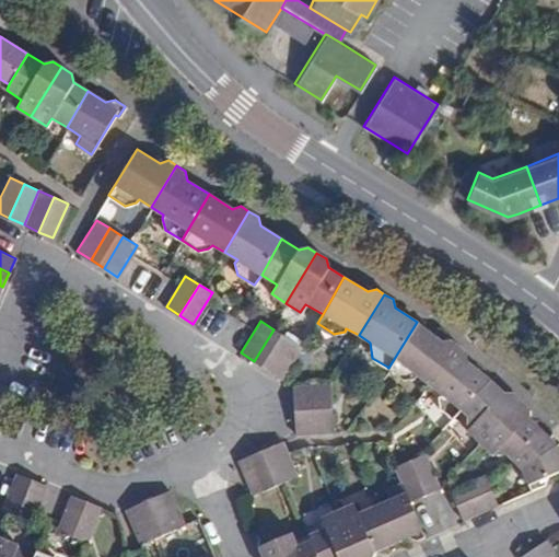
[(418,323),(417,322),(388,368),(402,379),(412,378),(416,374),(428,384),(457,345),(452,340),(441,340),(418,323)]
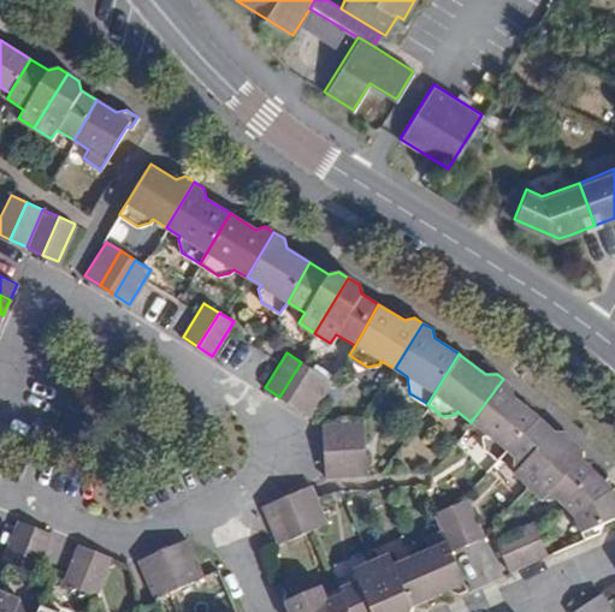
[(296,406),(317,372),(301,362),(279,397),(296,406)]
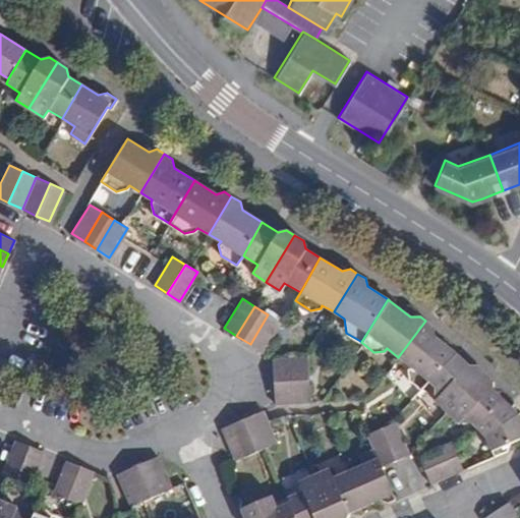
[(281,323),(268,314),(250,344),(263,352),(281,323)]
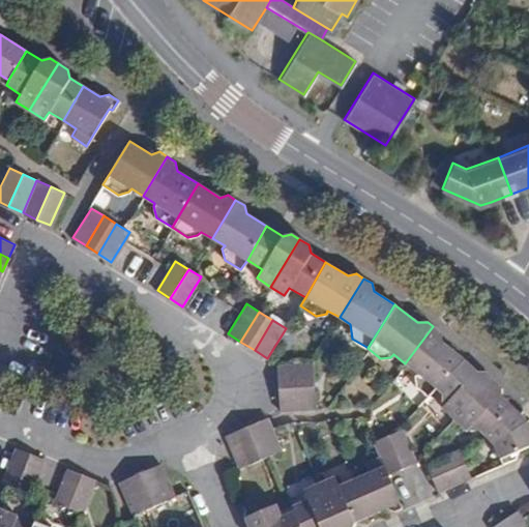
[(440,333),(433,326),(405,363),(415,371),(415,386),(428,396),(436,387),(462,358),(441,342),(440,333)]
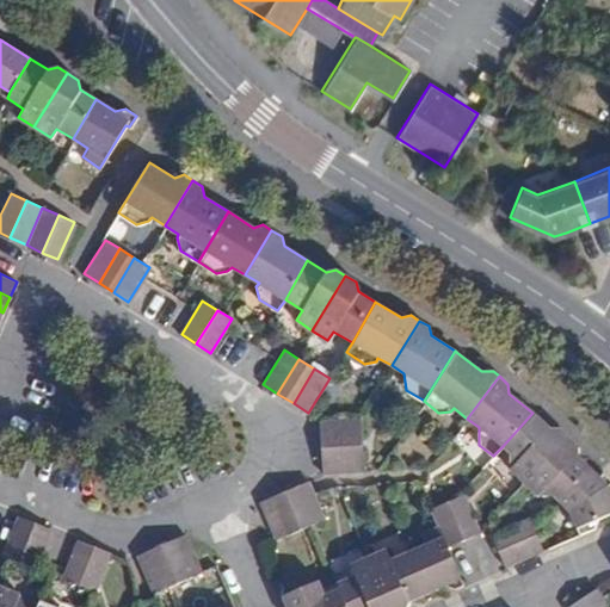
[(533,414),(533,413),(503,446),(510,453),(509,470),(522,483),(566,434),(559,428),(548,428),(533,414)]
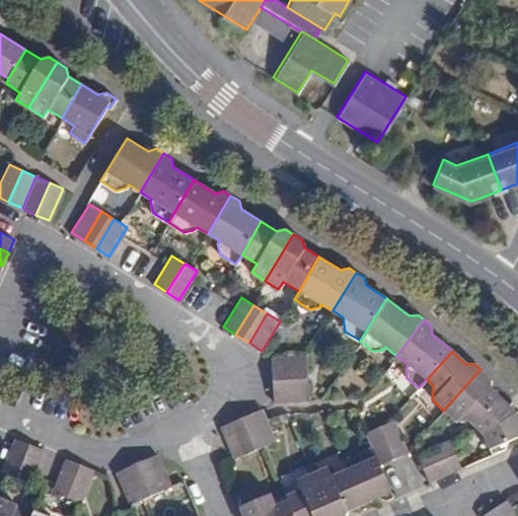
[(273,372),(306,371),(306,355),(272,357),(273,372)]
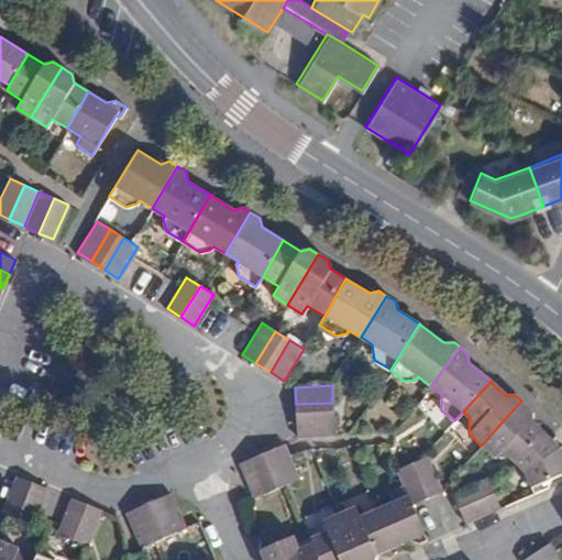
[(531,410),(521,401),(481,446),(493,457),(508,457),(515,461),(543,432),(531,420),(531,410)]
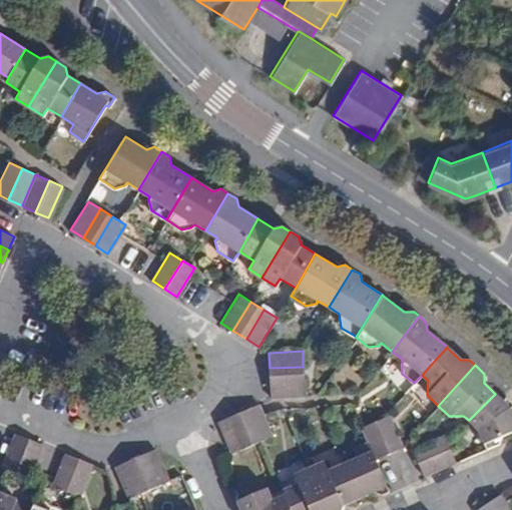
[(271,382),(304,381),(303,367),(270,368),(271,382)]
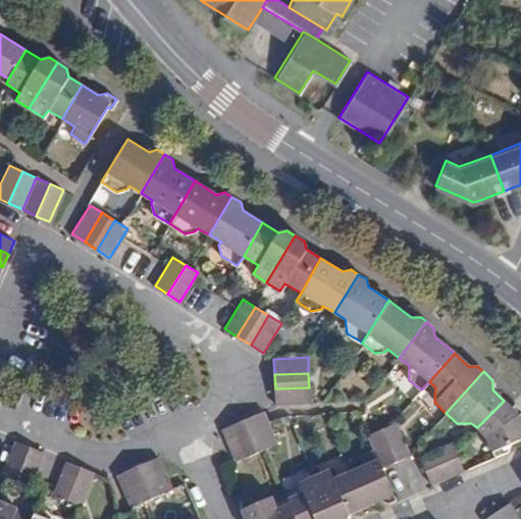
[(310,402),(309,387),(275,388),(276,404),(310,402)]
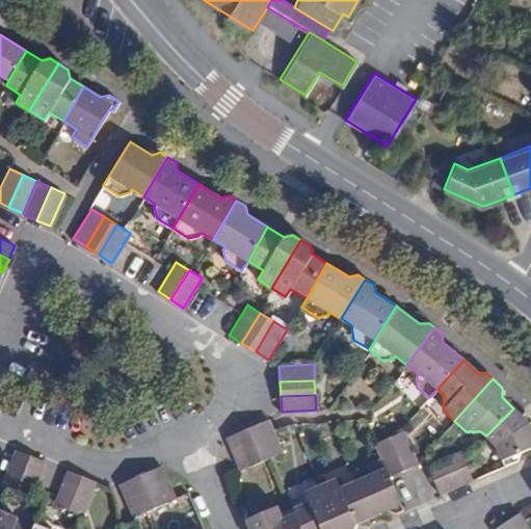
[(530,427),(529,422),(513,408),(486,435),(496,444),(504,465),(519,458),(521,452),(530,447),(530,427)]
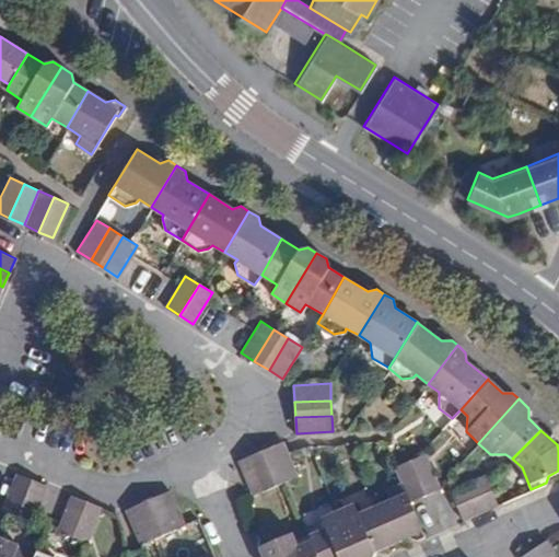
[(282,441),(268,448),(282,482),(297,475),(282,441)]
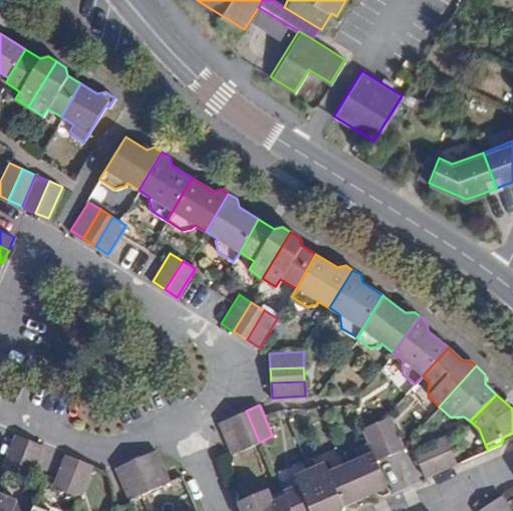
[(246,411),(232,417),(246,447),(259,442),(246,411)]
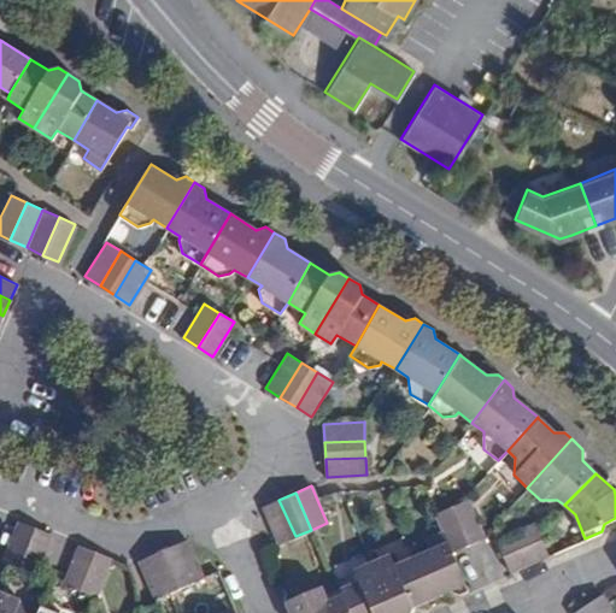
[(295,536),(279,500),(263,507),(280,543),(295,536)]
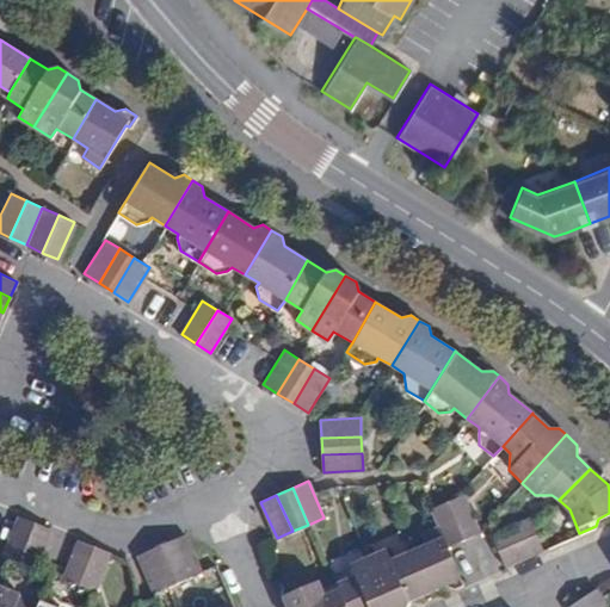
[(463,496),(448,502),(463,539),(480,532),(463,496)]
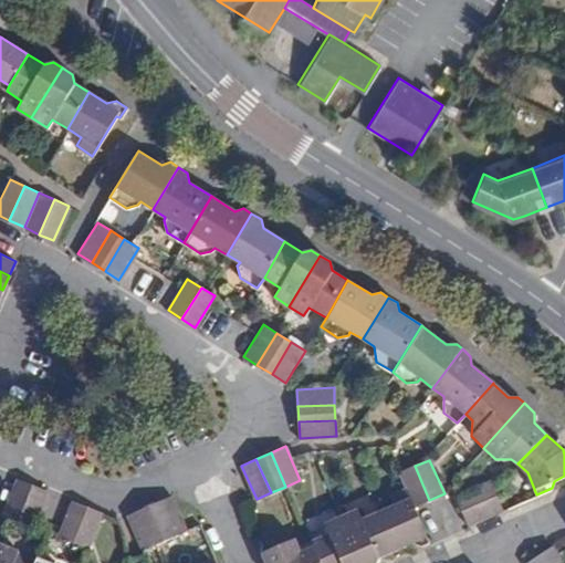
[(429,500),(415,466),(399,472),(405,487),(414,507),(429,500)]
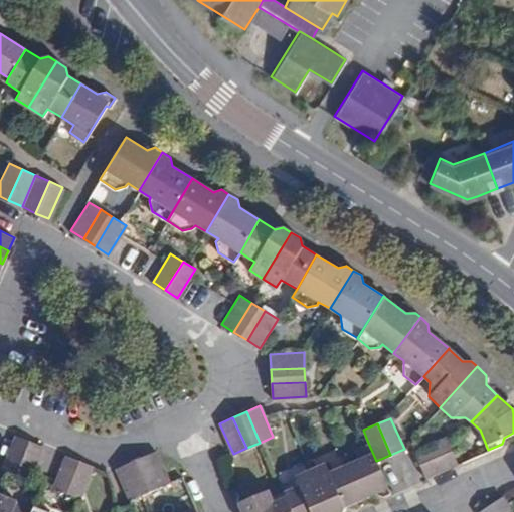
[(17,471),(29,440),(15,435),(3,466),(17,471)]
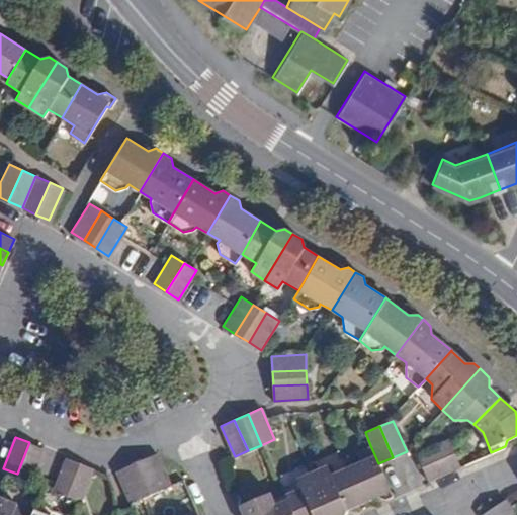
[(448,439),(416,454),(422,466),(454,452),(448,439)]
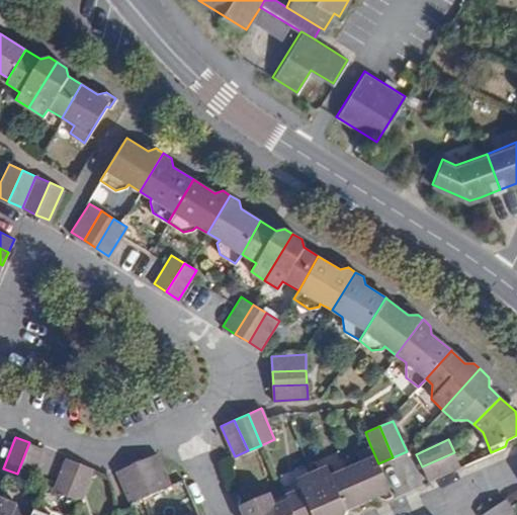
[(44,447),(29,442),(17,474),(30,479),(44,447)]
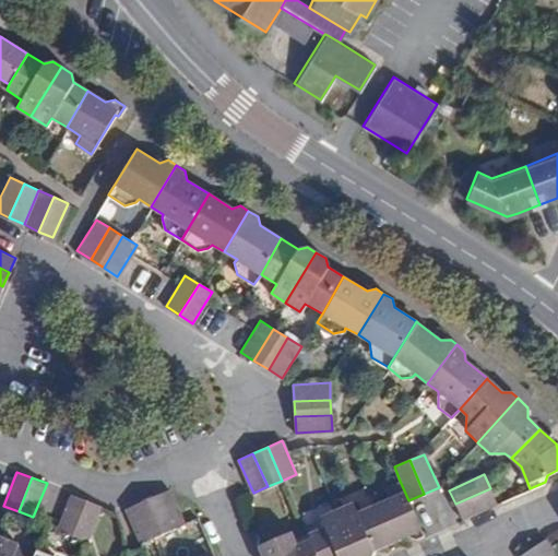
[(408,500),(400,481),(384,488),(388,498),(374,505),(391,542),(407,534),(420,529),(408,500)]
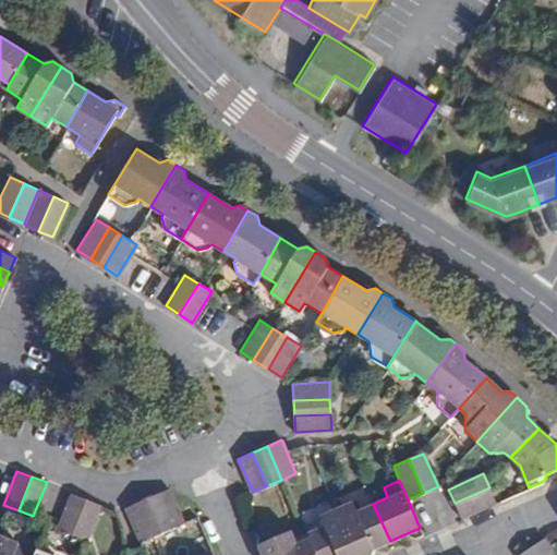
[(489,487),(455,503),(461,517),(496,503),(489,487)]
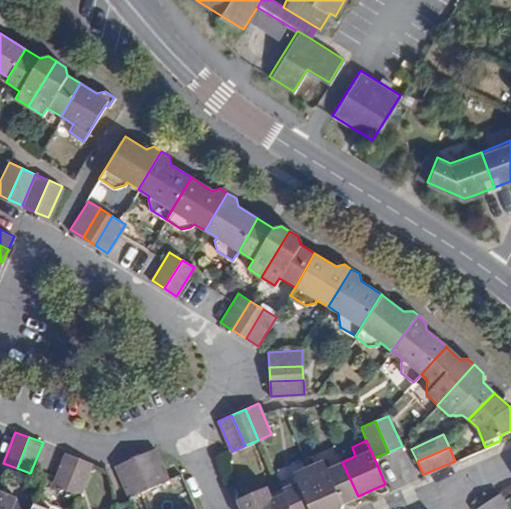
[(156,448),(141,454),(155,484),(169,478),(156,448)]
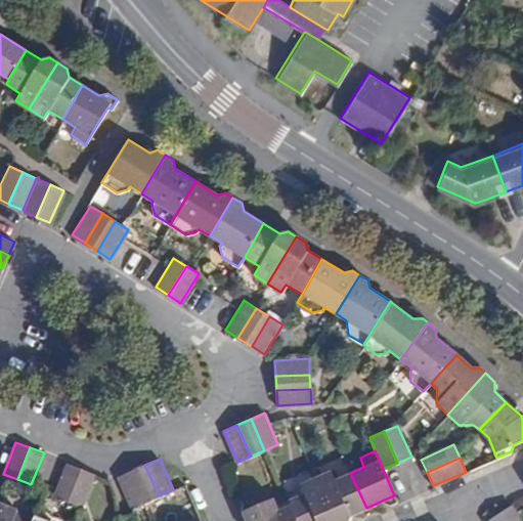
[(69,500),(81,468),(67,462),(54,494),(69,500)]
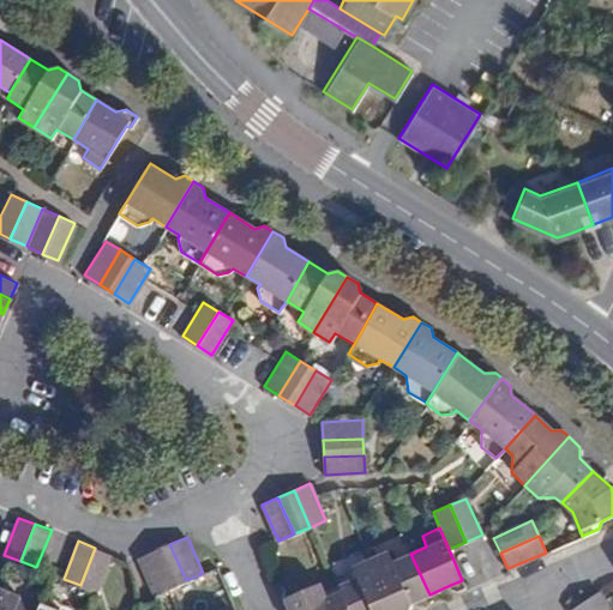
[(186,580),(169,544),(154,551),(170,587),(186,580)]
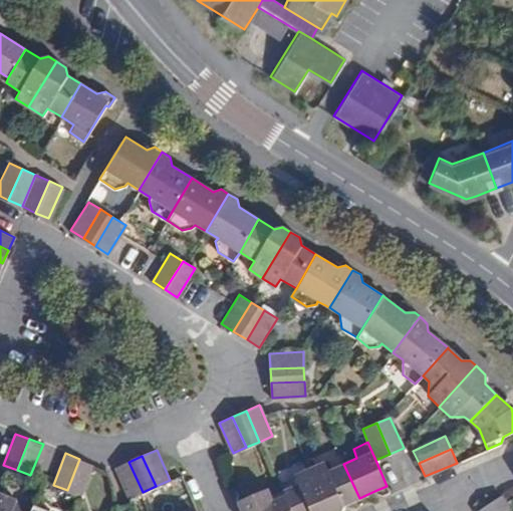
[(93,464),(79,459),(67,490),(80,496),(93,464)]
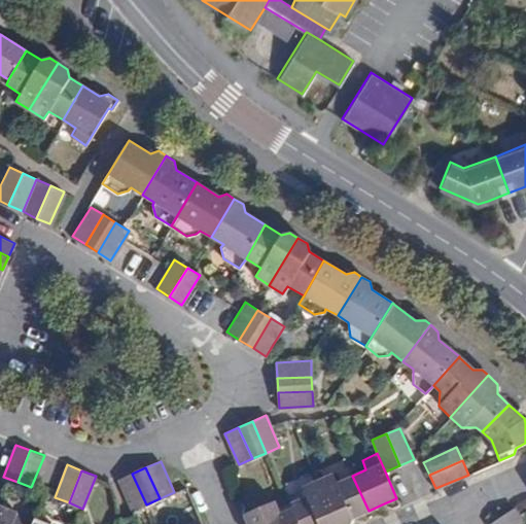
[(146,504),(132,474),(118,479),(133,511),(146,504)]
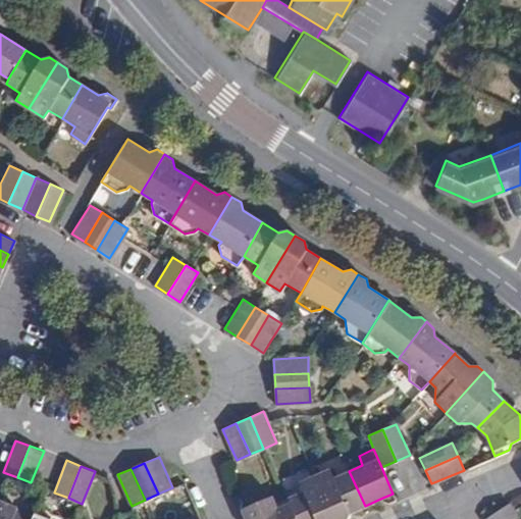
[(365,506),(349,471),(333,477),(329,469),(314,475),(332,518),(333,518),(353,511),(365,506)]
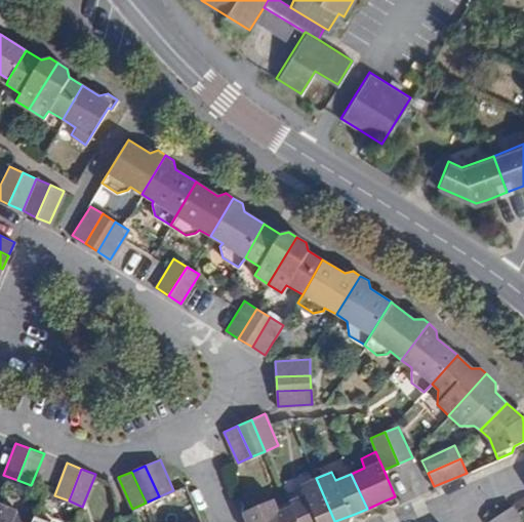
[(334,521),(316,478),(300,485),(305,494),(289,500),(291,506),(298,521),(334,521)]
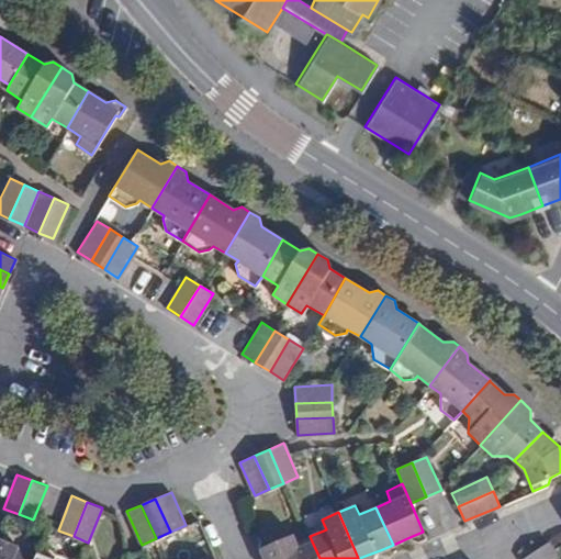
[(320,558),(312,541),(299,547),(293,535),(261,548),(265,558),(320,558)]
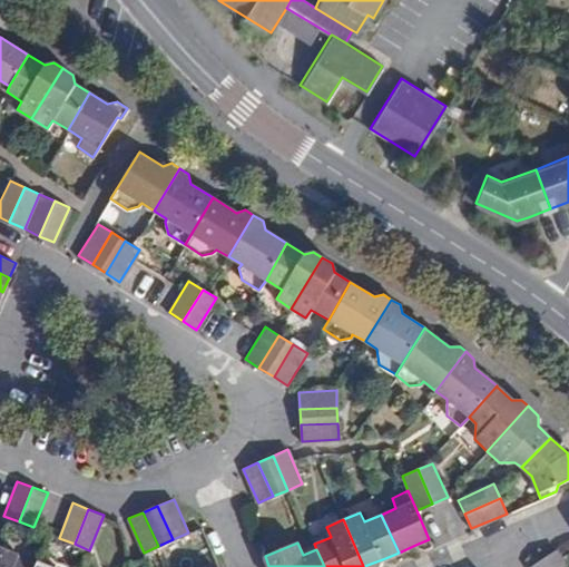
[(19,554),(2,547),(0,553),(0,566),(25,566),(23,566),(19,554)]
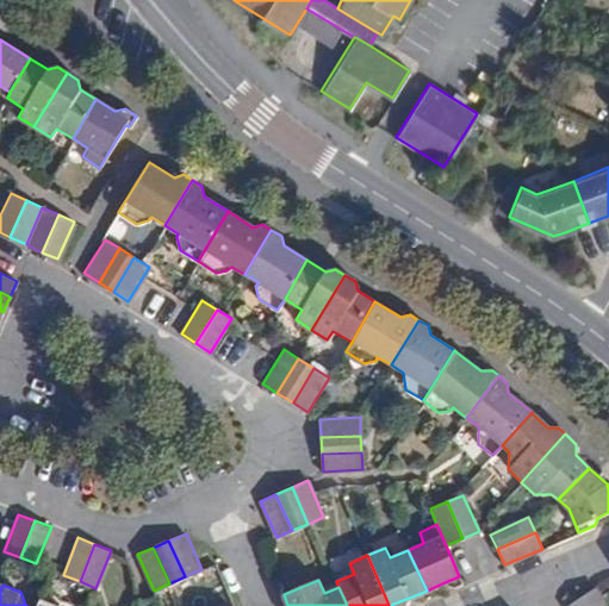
[(595,587),(566,605),(565,605),(597,605),(604,601),(595,587)]
